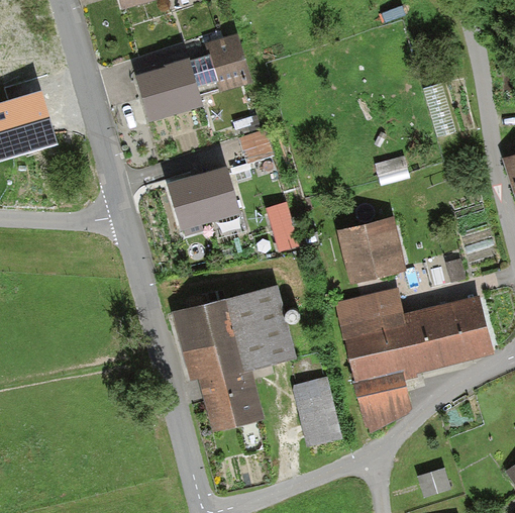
[(162,4),(160,0),(116,0),(123,18),(162,4)]
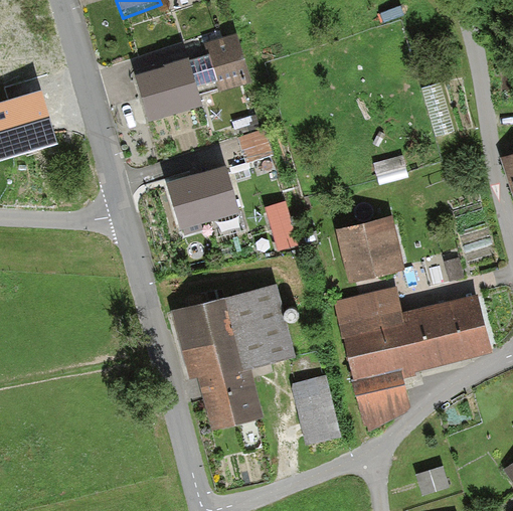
[(222,90),(251,80),(237,33),(207,41),(222,90)]
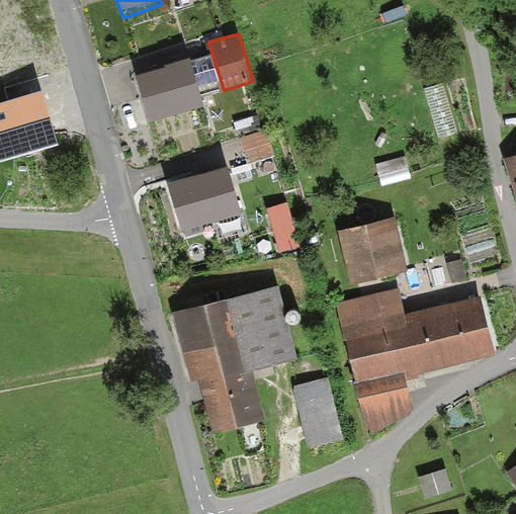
[(189,57),(135,73),(148,117),(202,102),(189,57)]
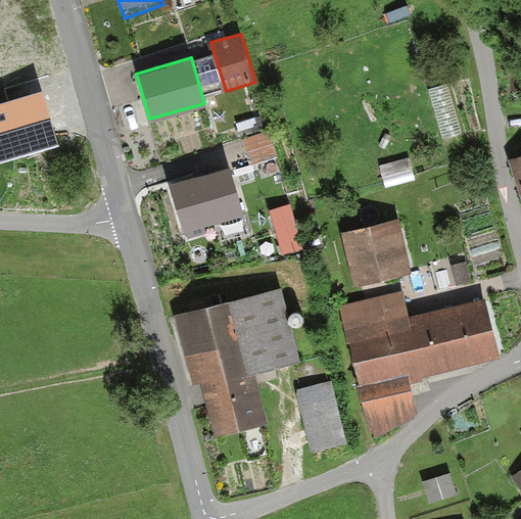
[(0,162),(54,147),(40,98),(14,106),(0,110),(0,162)]
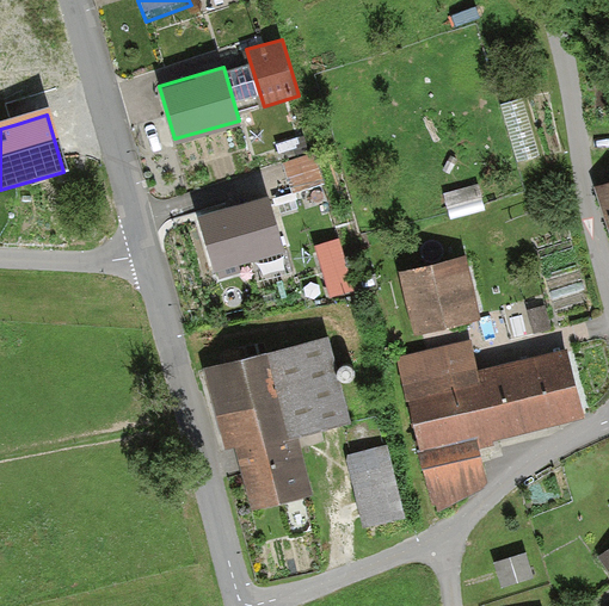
[(281,165),(291,192),(319,183),(309,154),(281,165)]
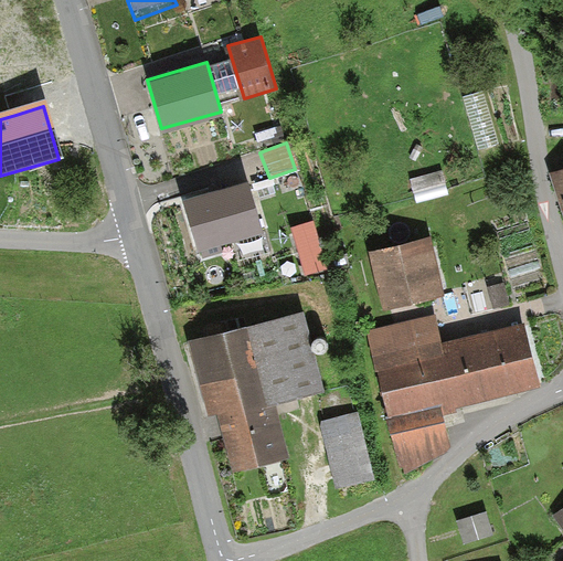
[(562,168),(546,175),(562,224),(562,168)]
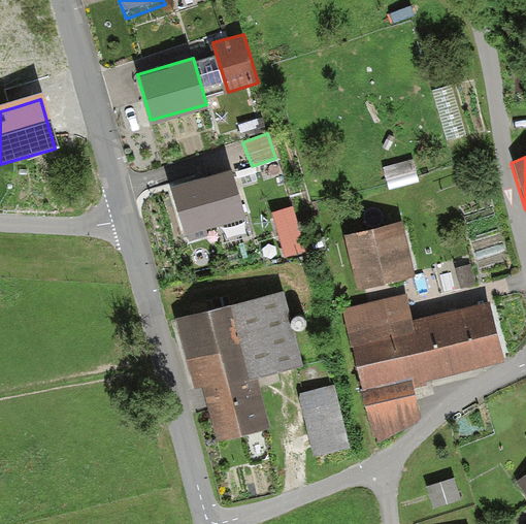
[(385,166),(389,191),(419,187),(415,162),(385,166)]
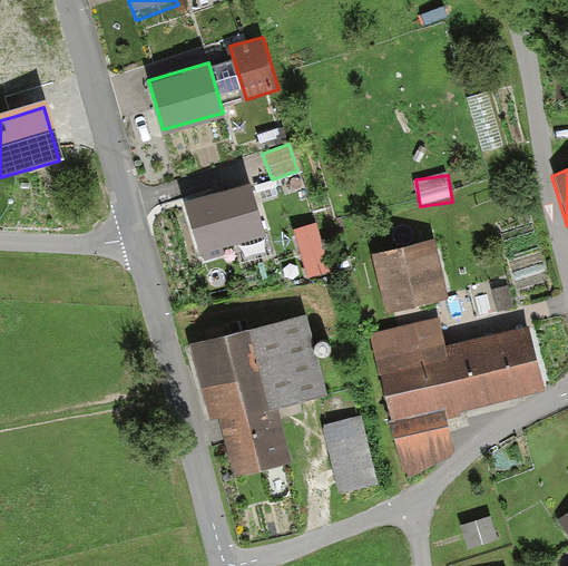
[(218,243),(264,230),(250,182),(187,199),(204,257),(222,253),(218,243)]
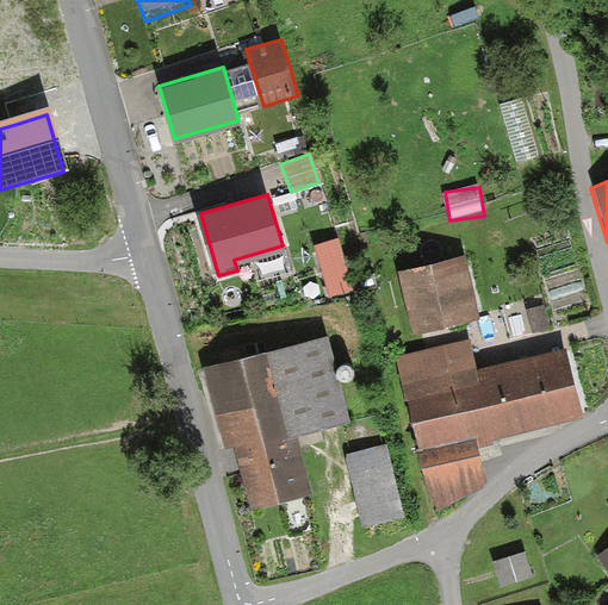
[(315,247),(328,295),(352,288),(337,241),(315,247)]
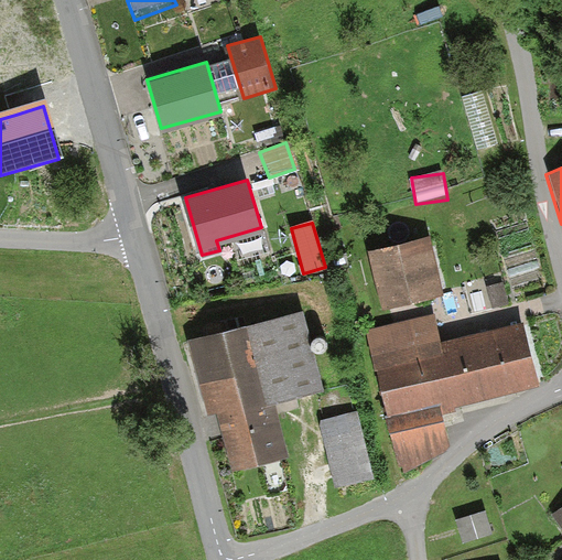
[(368,249),(385,311),(444,295),(428,234),(368,249)]
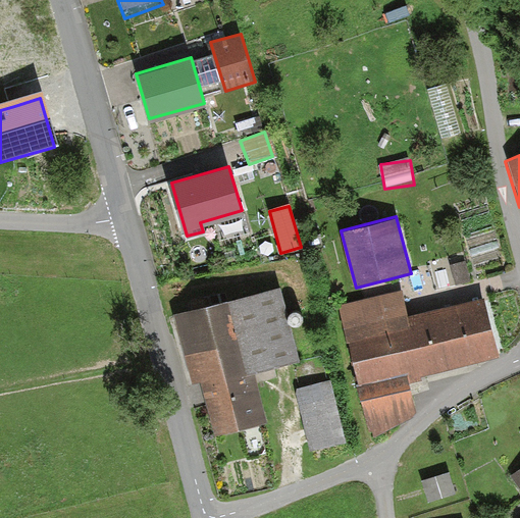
[(452,285),(465,281),(461,264),(448,268),(452,285)]
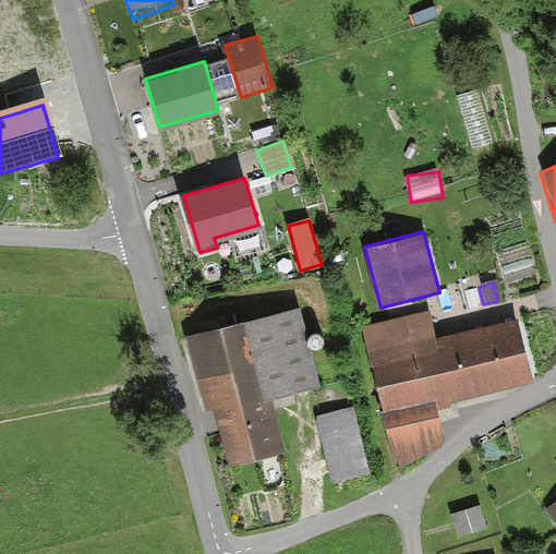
[(295,309),(186,337),(206,411),(214,410),(228,465),(287,449),(274,401),(317,389),(295,309)]
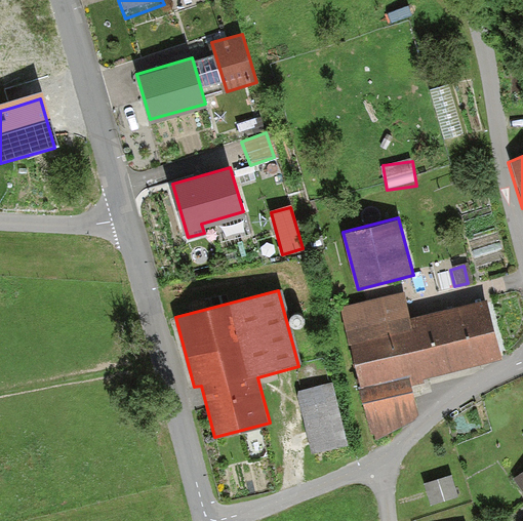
[(420,376),(500,358),(484,297),(409,315),(403,293),(337,308),(370,441),(415,412),(412,386),(423,382),(420,376)]
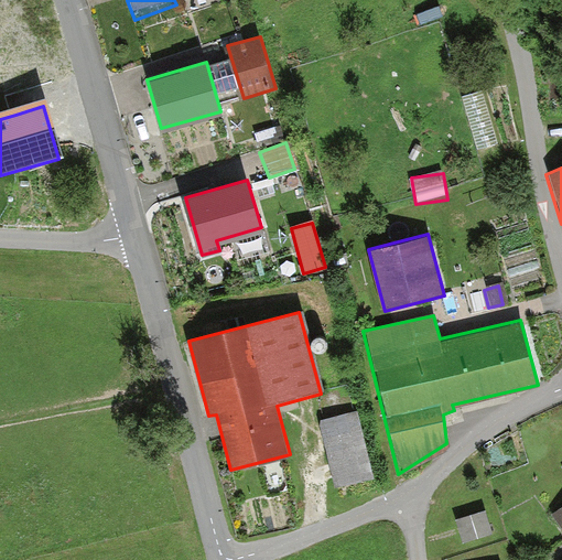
[(334,487),(369,478),(353,411),(316,420),(334,487)]
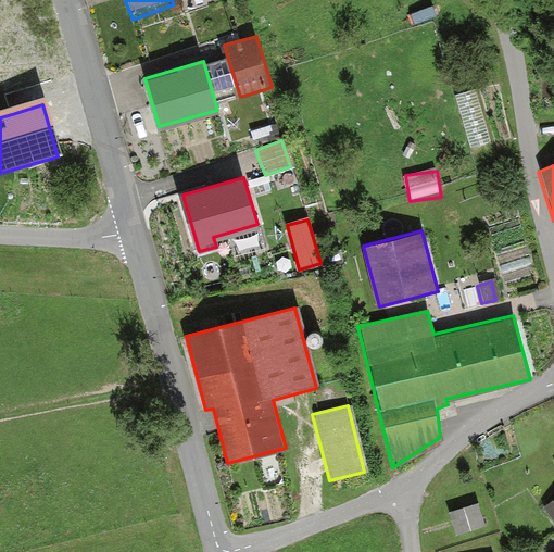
[(553,499),(541,509),(553,527),(553,499)]
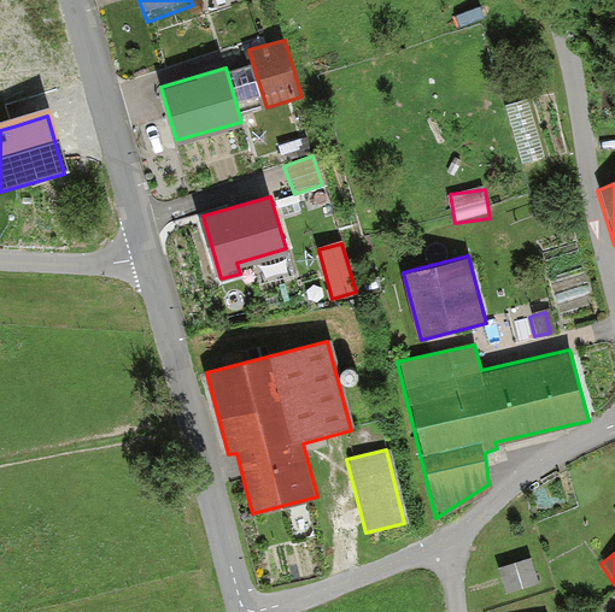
[(505,593),(534,584),(527,560),(498,569),(505,593)]
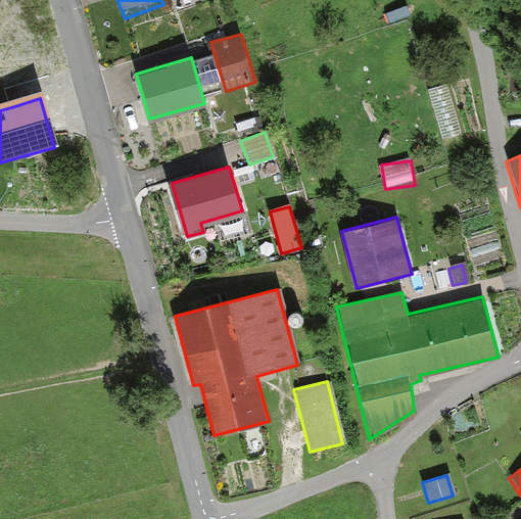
All buildings are outlined.
